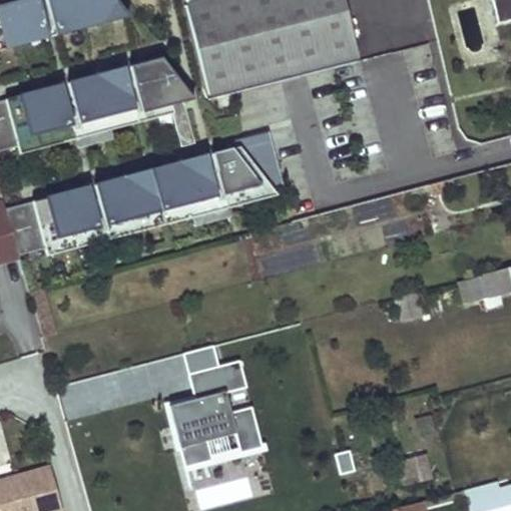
[(0,0),(0,48),(49,36),(40,0),(0,0)]
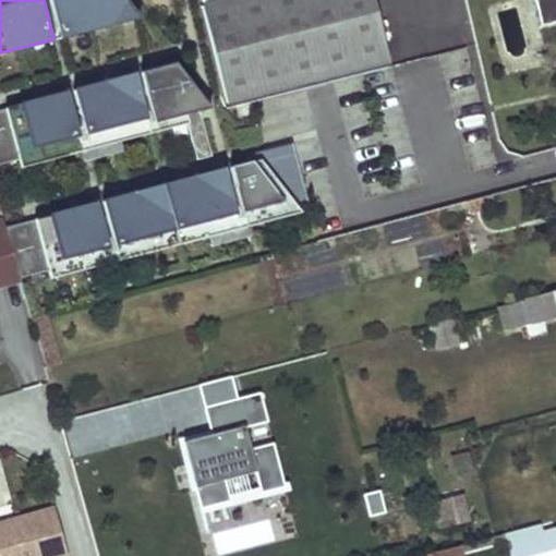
[(44,0),(53,39),(62,37),(52,0),(44,0)]
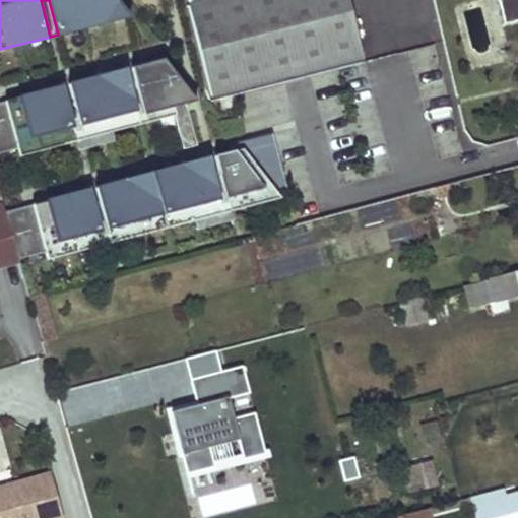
[(49,0),(58,35),(131,16),(118,0),(49,0)]
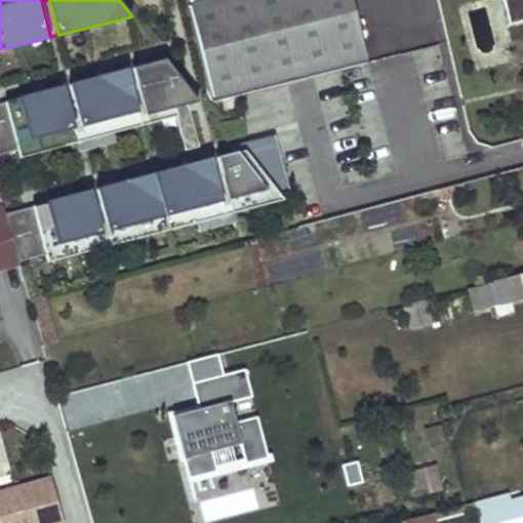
[(365,59),(349,0),(192,0),(217,98),(240,92),(365,59)]
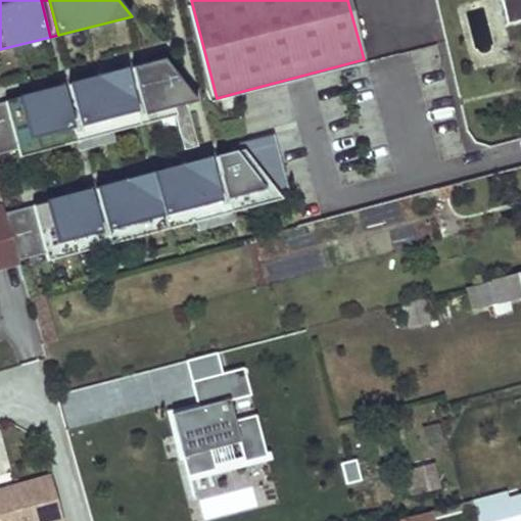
[(505,0),(511,21),(520,19),(520,0),(505,0)]
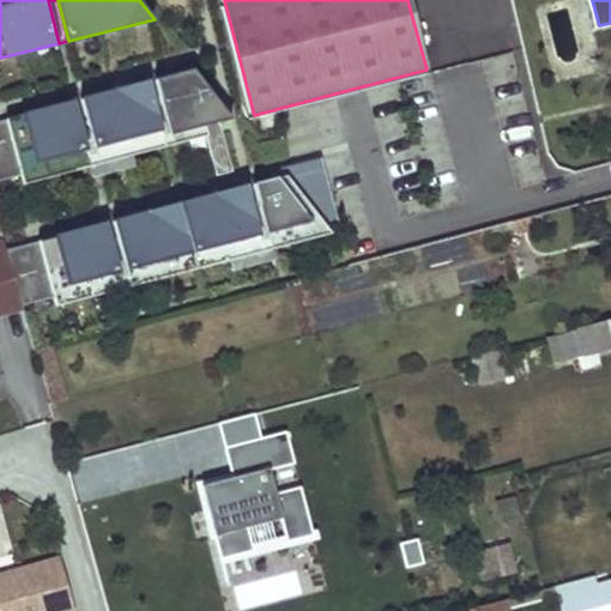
[(197,67),(158,77),(175,143),(209,134),(206,123),(222,120),(215,92),(197,67)]
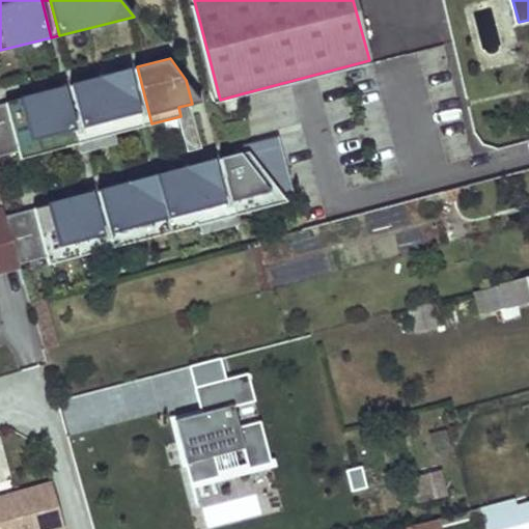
[(137,66),(131,68),(145,124),(151,123),(137,66)]
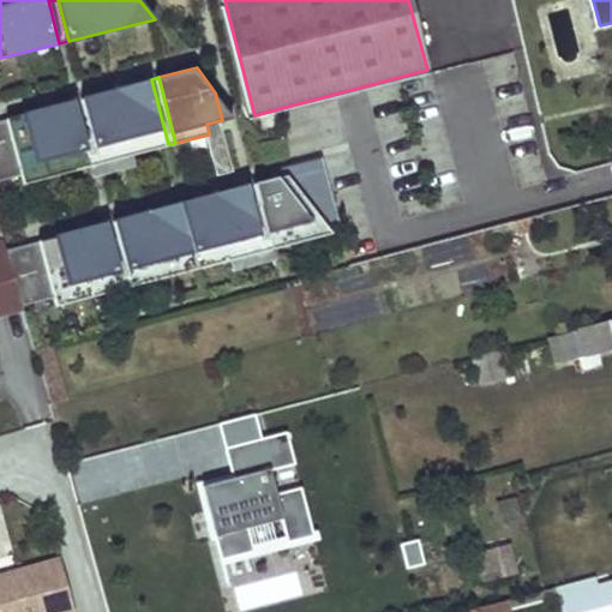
[(168,144),(151,79),(84,96),(101,161),(168,144)]
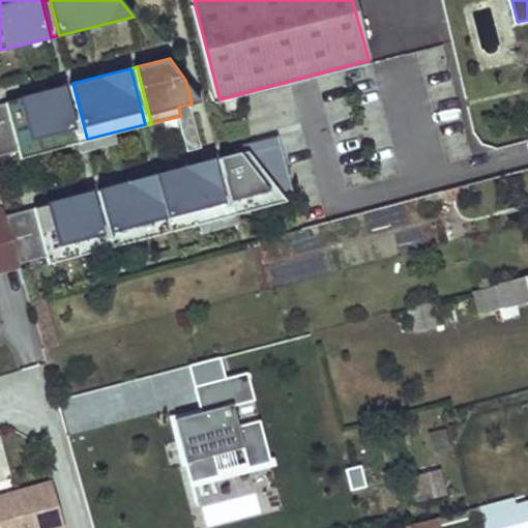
[(72,83),(66,84),(80,141),(87,139),(72,83)]
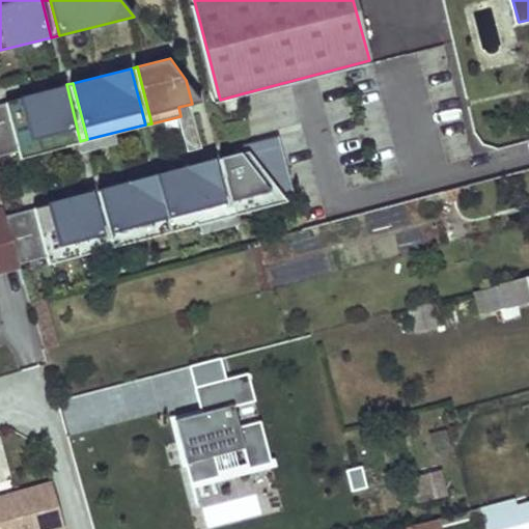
[(80,141),(66,84),(0,101),(0,152),(20,148),(22,156),(80,141)]
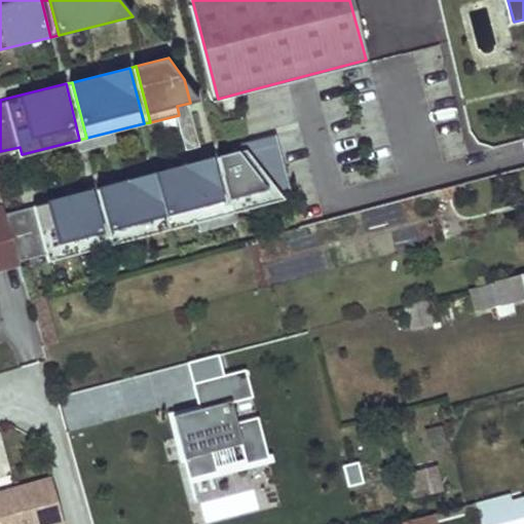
[(200,145),(190,103),(177,106),(179,115),(187,148),(200,145)]
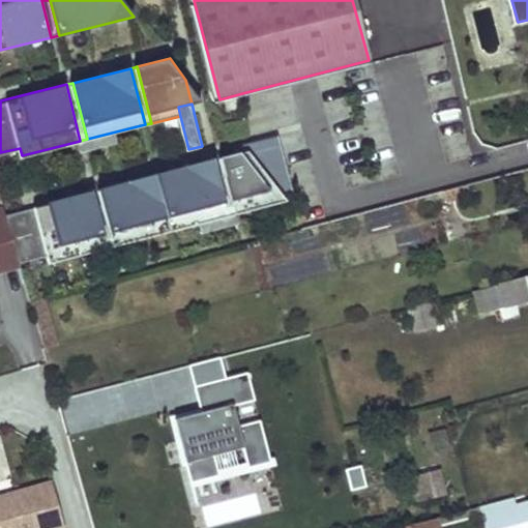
[(239,154),(221,158),(235,215),(295,200),(279,136),(234,147),(239,154)]
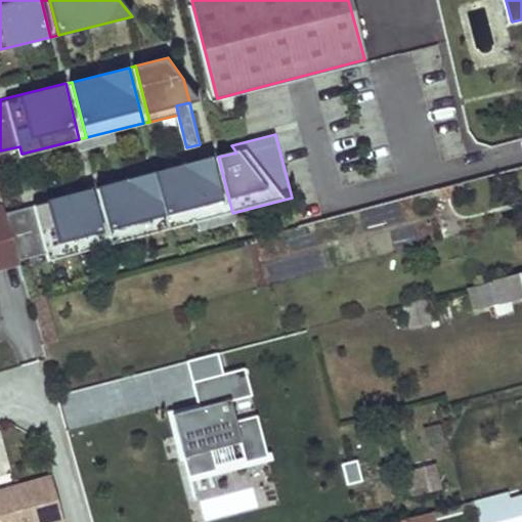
[(218,157),(212,159),(225,215),(232,213),(218,157)]
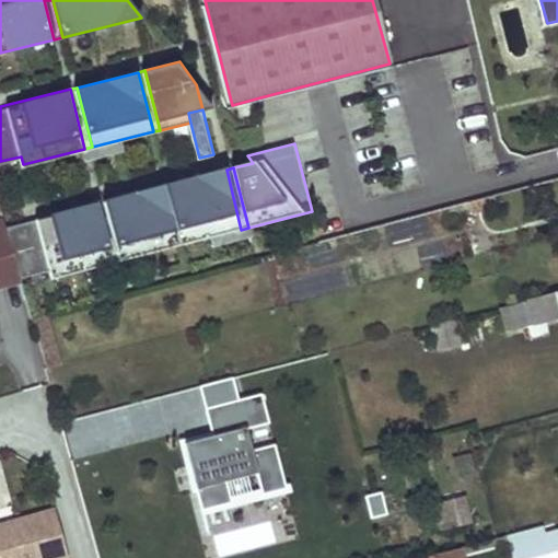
[(241,230),(227,170),(104,200),(119,260),(241,230)]
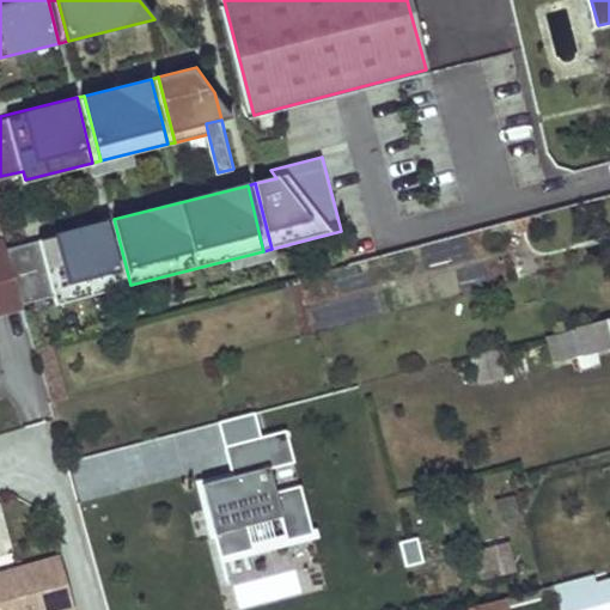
[(114,219),(107,220),(123,286),(130,285),(114,219)]
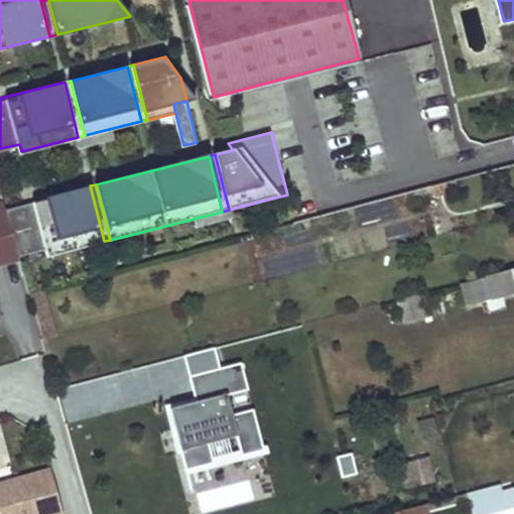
[(104,241),(90,185),(6,207),(19,254),(46,247),(49,255),(104,241)]
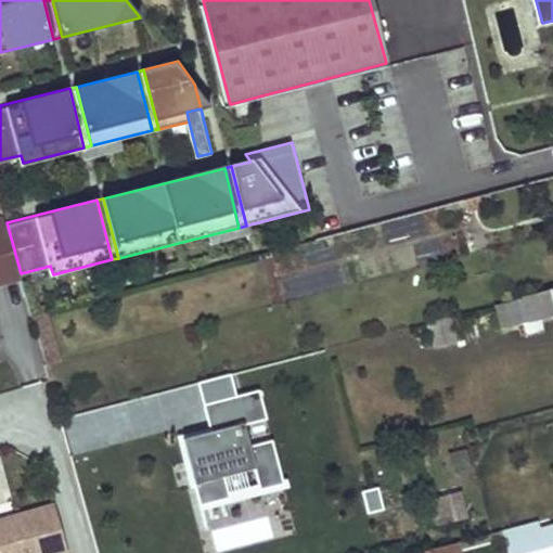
[(0,284),(23,278),(21,273),(7,222),(5,217),(0,218),(0,284)]
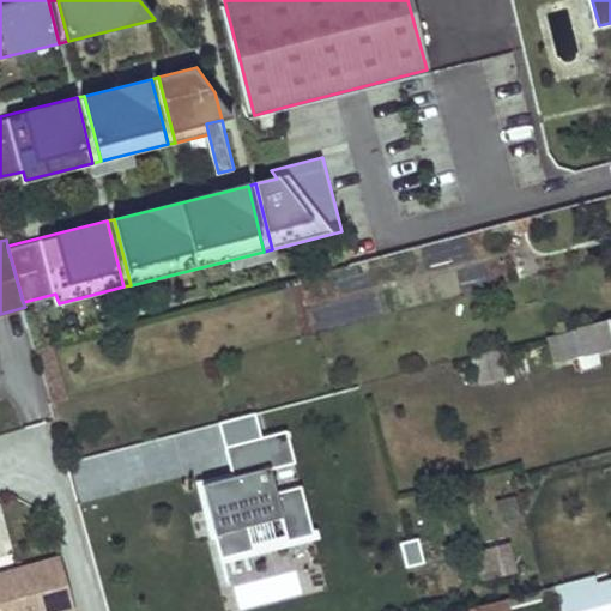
[(610,320),(549,336),(556,361),(610,346),(610,320)]
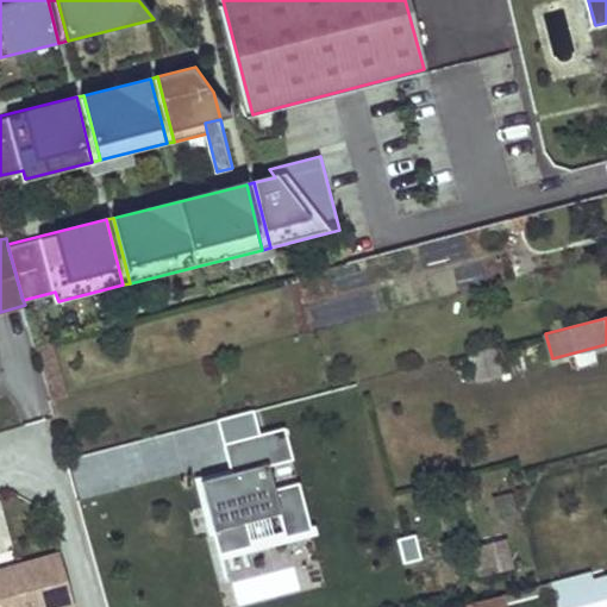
[(254,408),(218,418),(231,468),(232,473),(202,481),(216,533),(220,554),(254,545),(248,523),(281,514),(286,537),(313,531),(312,526),(300,482),(275,488),(269,465),(294,458),(286,427),(261,433),(254,408)]
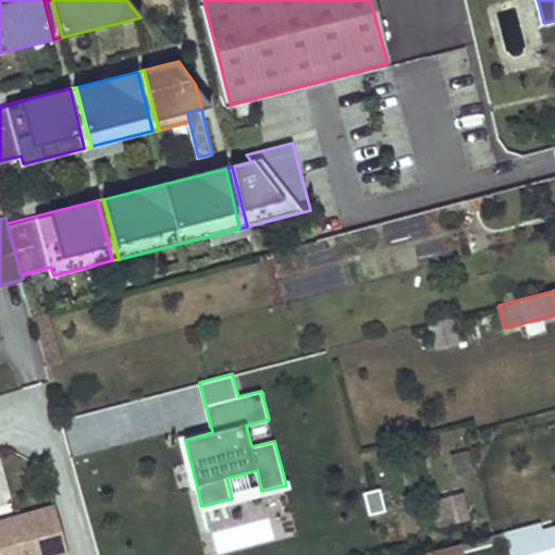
[(211,428),(180,436),(193,489),(197,488),(185,440),(212,432),(211,428)]
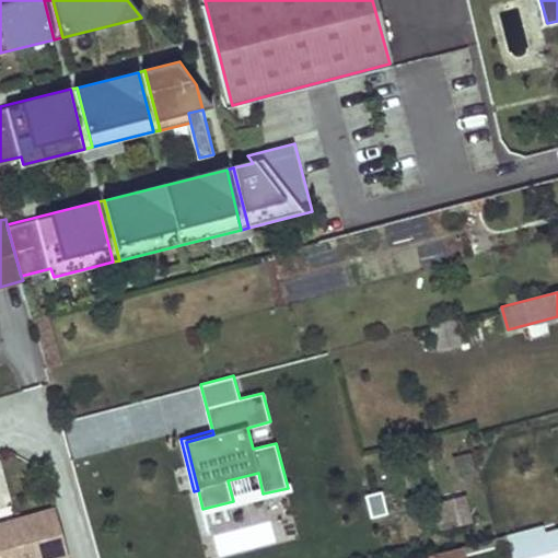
[(469,450),(450,460),(458,478),(478,469),(469,450)]
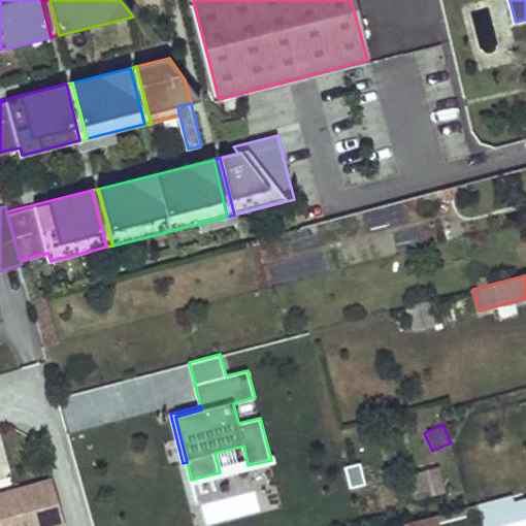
[(0,475),(12,472),(0,429),(0,428),(0,475)]
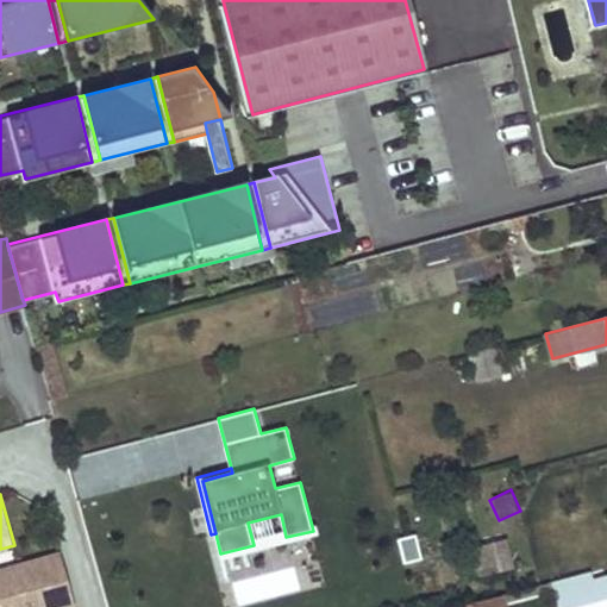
[(254,545),(220,554),(221,558),(319,533),(317,524),(312,526),(313,531),(286,537),(281,514),(248,523),(254,545)]
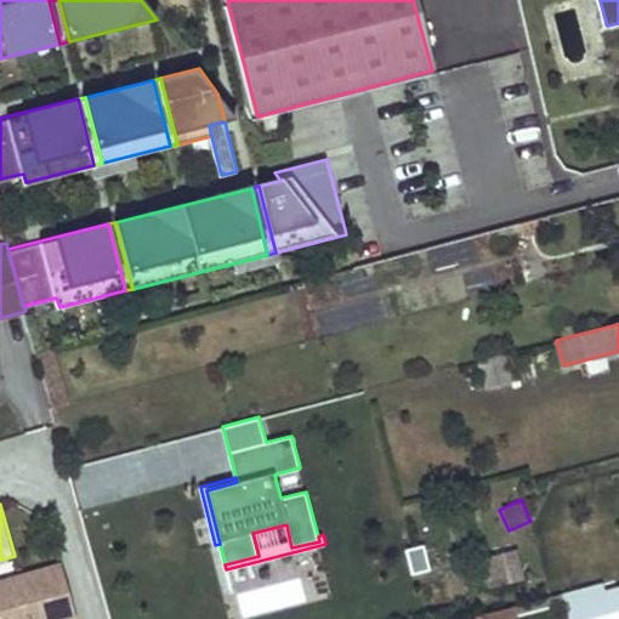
[(413,574),(431,571),(425,544),(407,549),(413,574)]
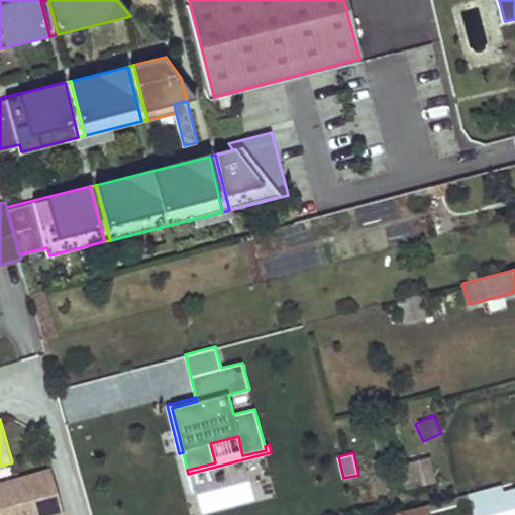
[(402,462),(407,489),(437,483),(432,456),(402,462)]
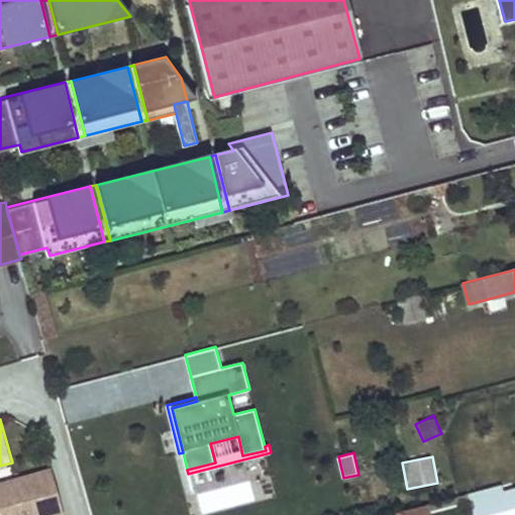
[(0,485),(0,514),(61,514),(65,514),(53,471),(0,485)]
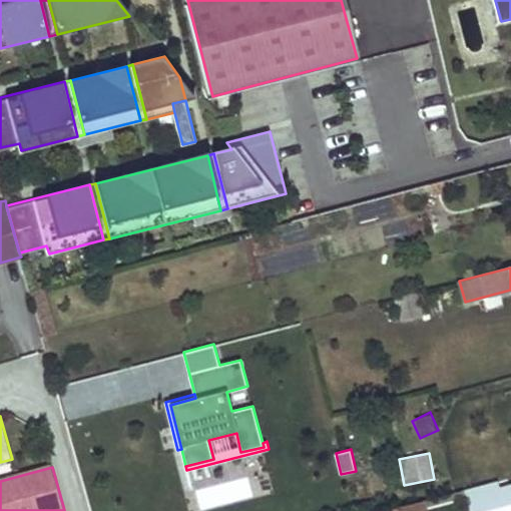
[(466,495),(470,510),(493,510),(510,506),(510,485),(499,488),(496,481),(465,489),(466,495)]
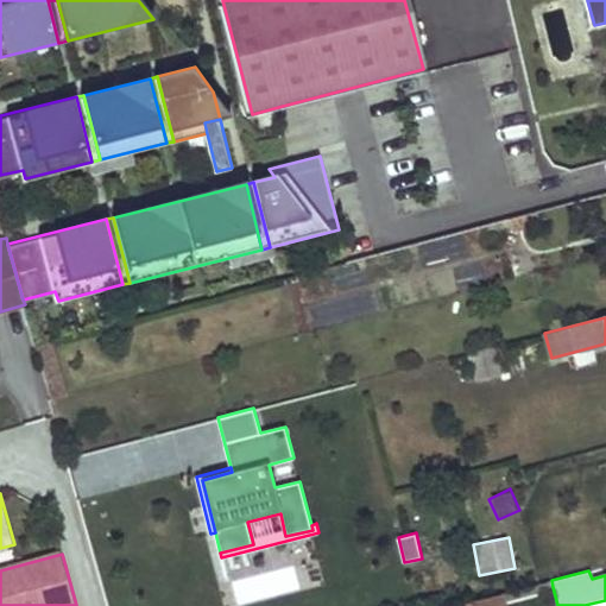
[(462,604),(462,605),(503,605),(502,600),(553,587),(551,580),(542,582),(541,584),(462,604)]
